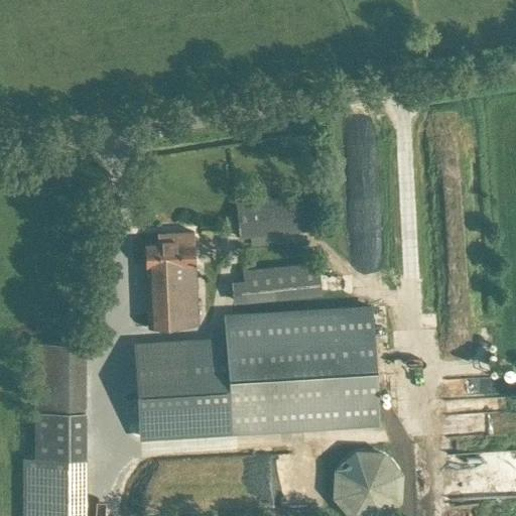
[(314,229),(313,215),(311,195),(236,202),(240,236),(248,236),(249,247),(281,244),(279,232),(314,229)]
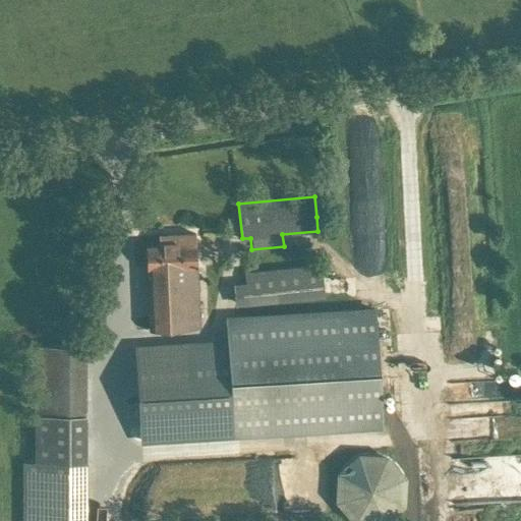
[(148,271),(197,269),(195,233),(159,235),(159,245),(146,246),(148,271)]
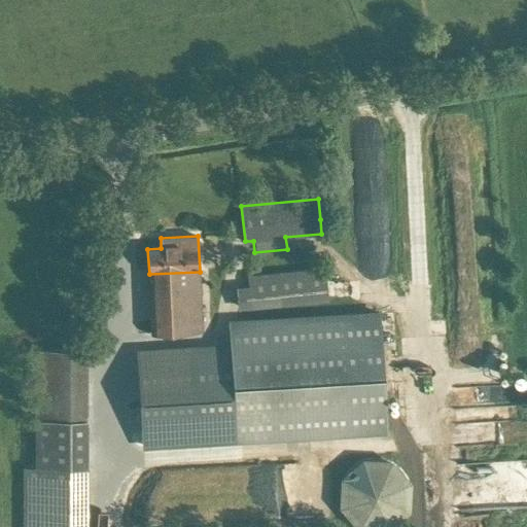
[(324,268),(248,276),(252,309),(327,302),(324,268)]
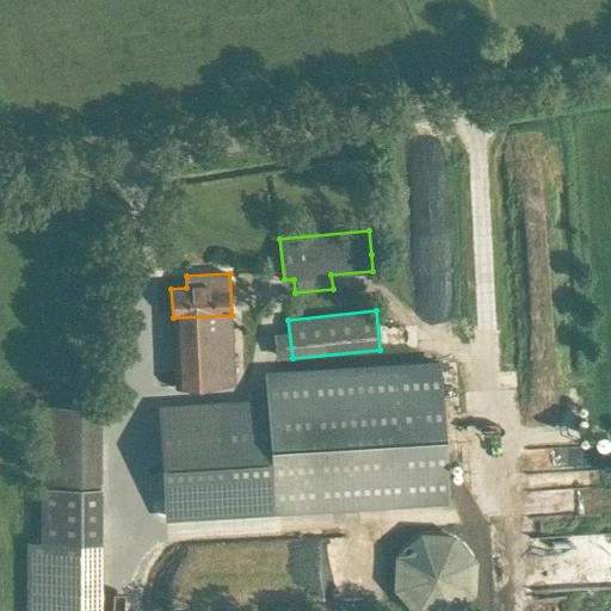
[(234,383),(232,315),(173,318),(176,387),(234,383)]
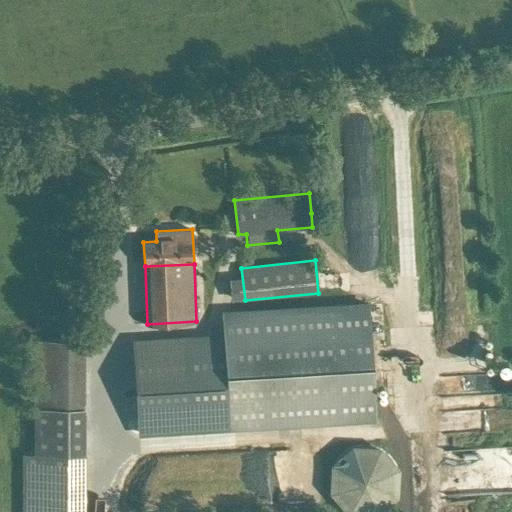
[(225,333),(133,338),(139,436),(376,421),(368,302),(224,310),(225,333)]
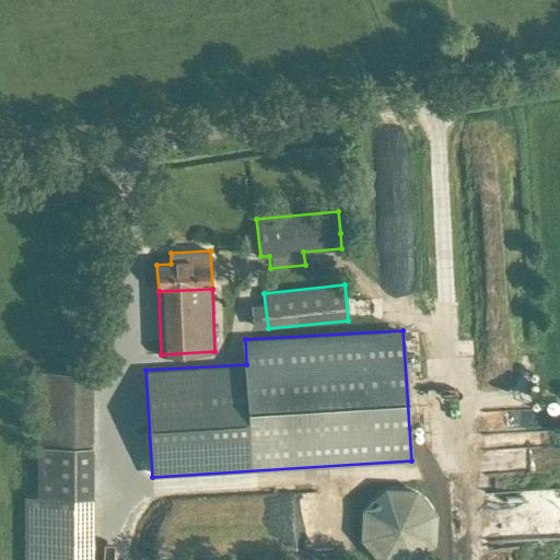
[(91,371),(37,372),(37,399),(92,398),(91,371)]
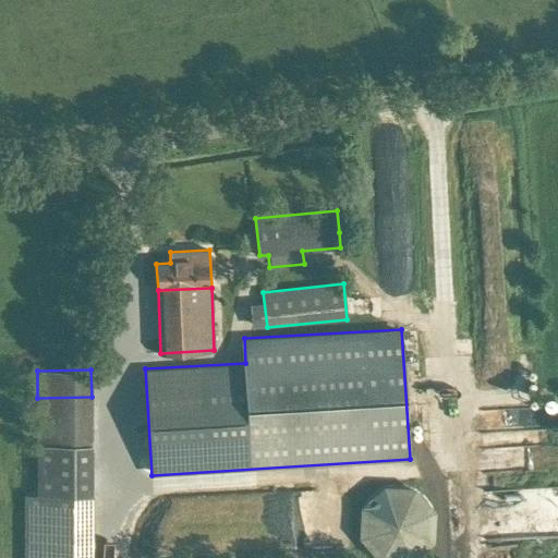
[(39,493),(94,492),(92,397),(37,398),(39,493)]
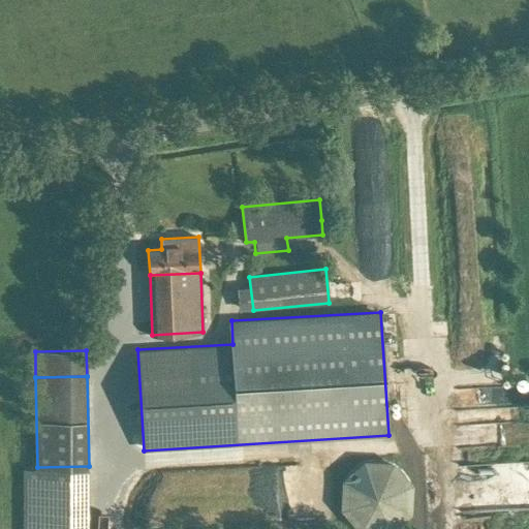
[(342,479),(340,508),(358,528),(393,528),(412,514),(413,484),(394,461),(365,459),(342,479)]
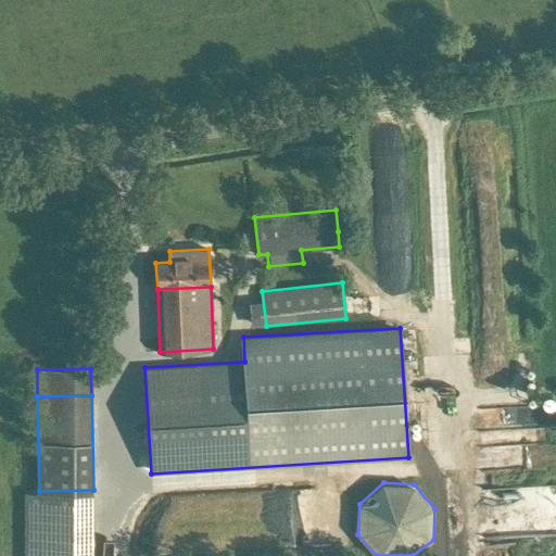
[(318,488),(185,493),(187,530),(209,530),(209,543),(320,539),(318,488)]
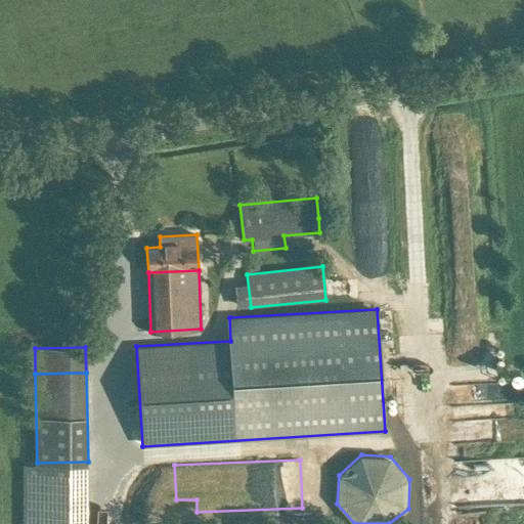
[(87,523),(88,462),(37,463),(24,464),(22,523),(87,523)]
